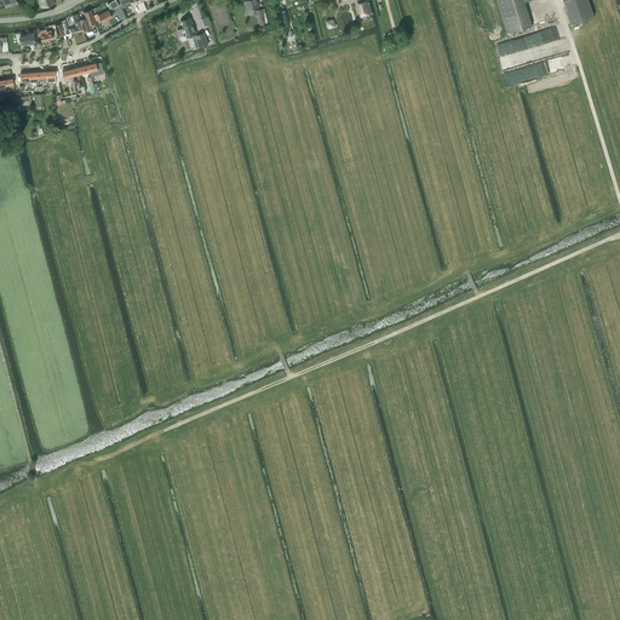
[(115,0),(114,0),(107,4),(110,10),(119,5),(115,0)]
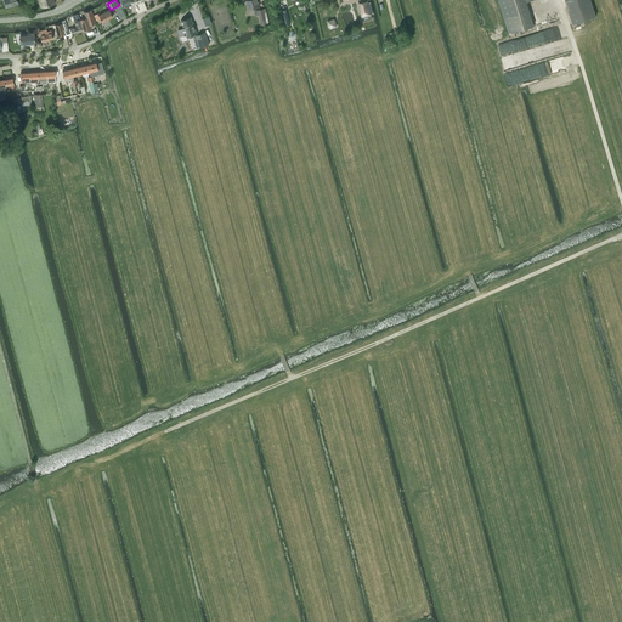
[(247,0),(246,0),(248,10),(249,10),(253,10),(253,9),(260,6),(259,3),(258,0),(247,0)]
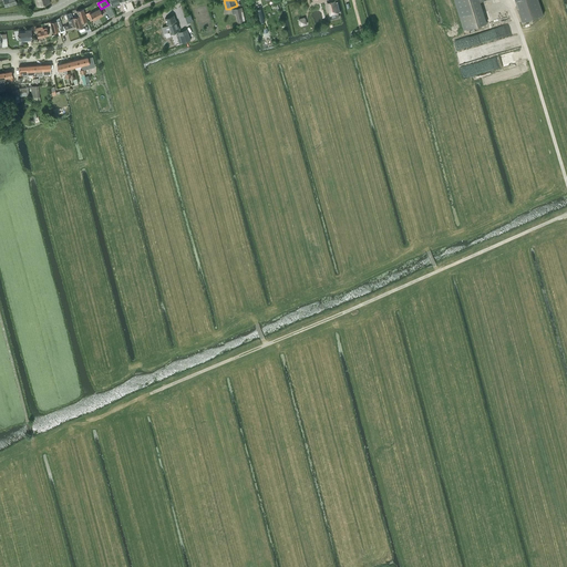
[(454,0),(464,30),(486,23),(481,1),(485,0),(454,0)]
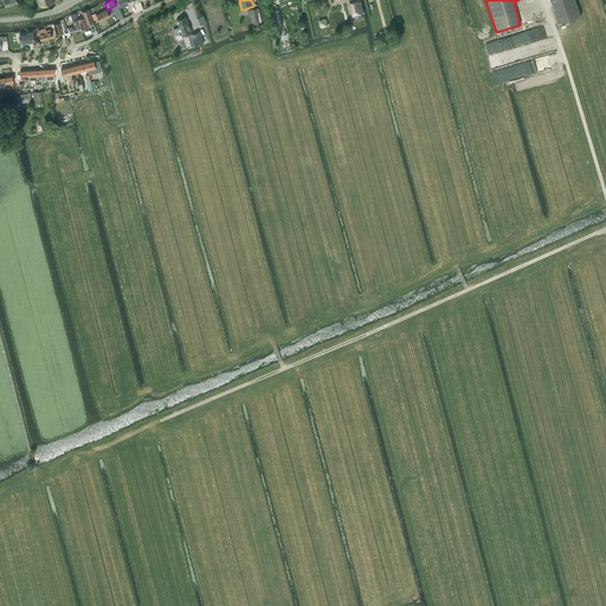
[(549,0),(558,23),(580,15),(574,0),(549,0)]
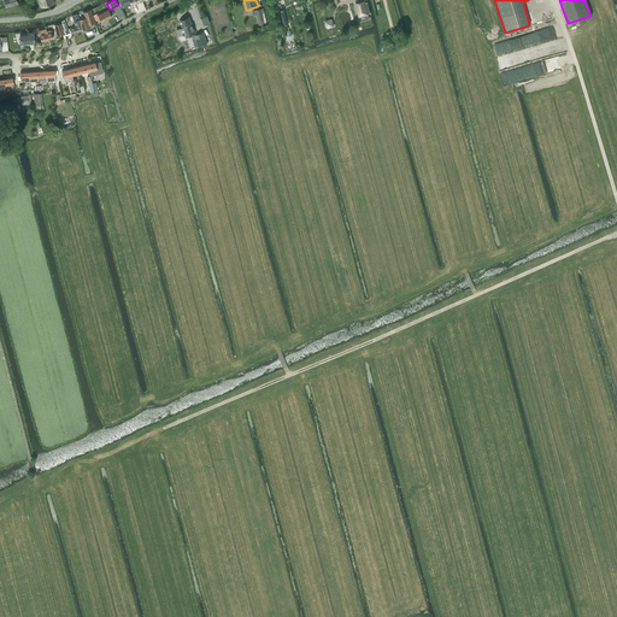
[(364,1),(356,4),(359,16),(368,13),(370,13),(368,3),(366,3),(364,3),(364,1)]
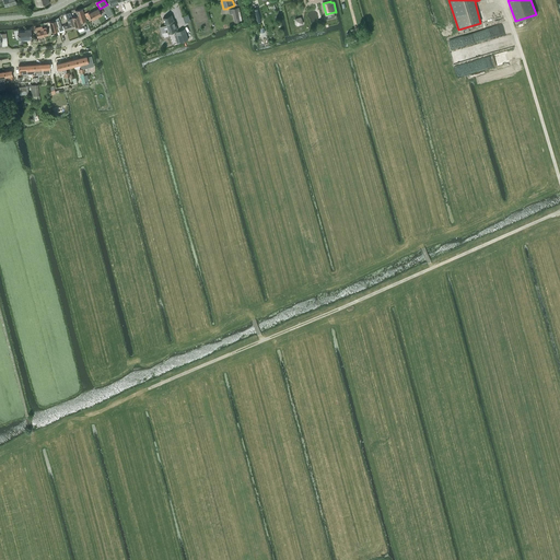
[(238,8),(232,9),(235,23),(242,21),(238,8)]
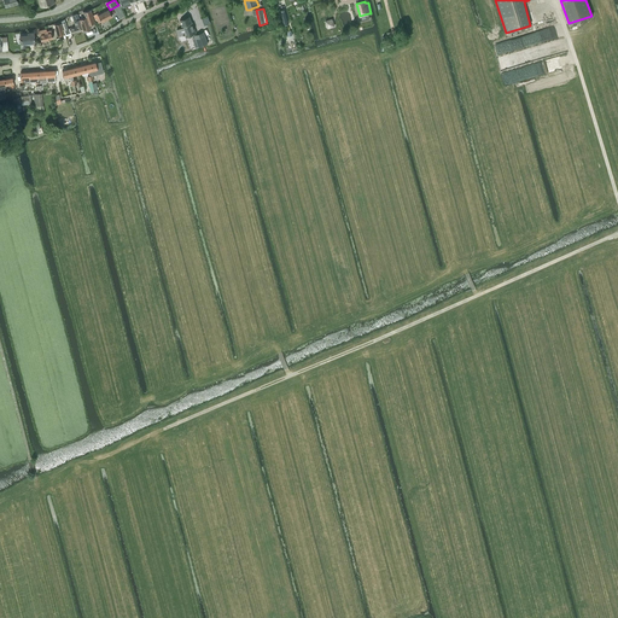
[(83,33),(87,31),(87,29),(91,28),(88,22),(93,19),(91,10),(83,12),(85,17),(79,19),(80,21),(82,30),(83,33)]
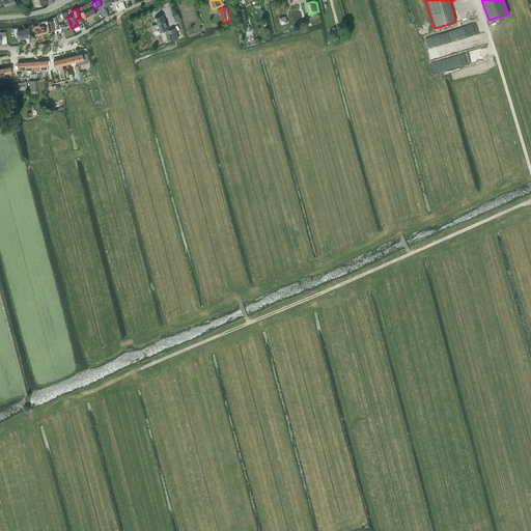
[(87,19),(95,14),(92,8),(84,12),(83,11),(80,14),(82,17),(83,17),(84,20),(87,19)]
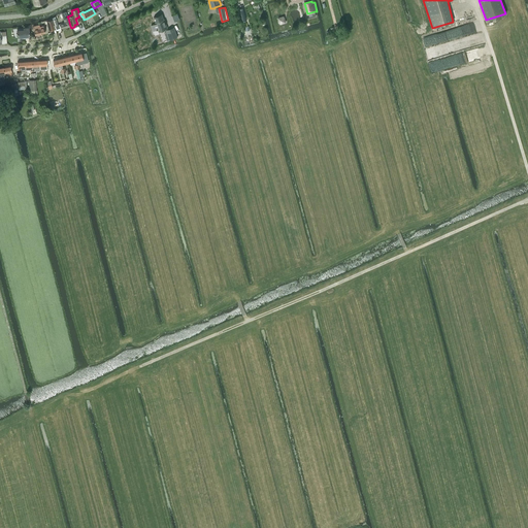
[(61,29),(70,26),(68,18),(67,17),(66,11),(61,13),(64,23),(59,24),(61,29)]
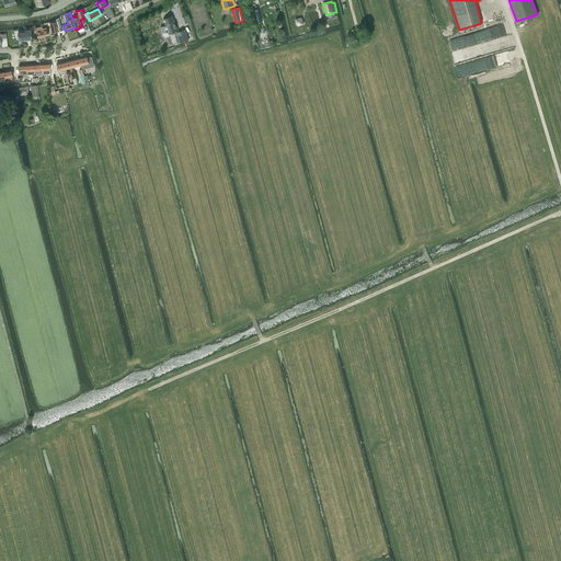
[(164,25),(160,26),(162,33),(167,31),(168,33),(174,31),(175,34),(176,34),(180,43),(189,39),(185,29),(179,31),(174,20),(173,20),(172,14),(162,18),(164,25)]
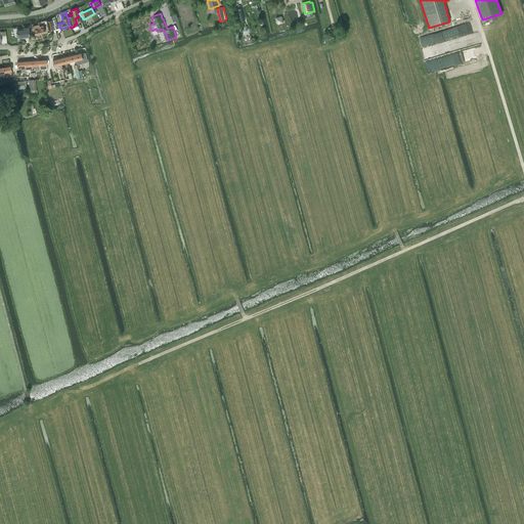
[(43,26),(39,27),(39,25),(33,26),(35,35),(44,33),(43,26)]
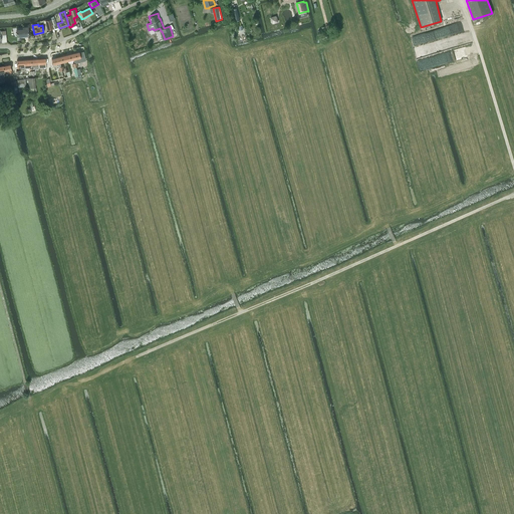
[(27,27),(24,28),(16,28),(17,36),(25,35),(25,37),(28,37),(27,27)]
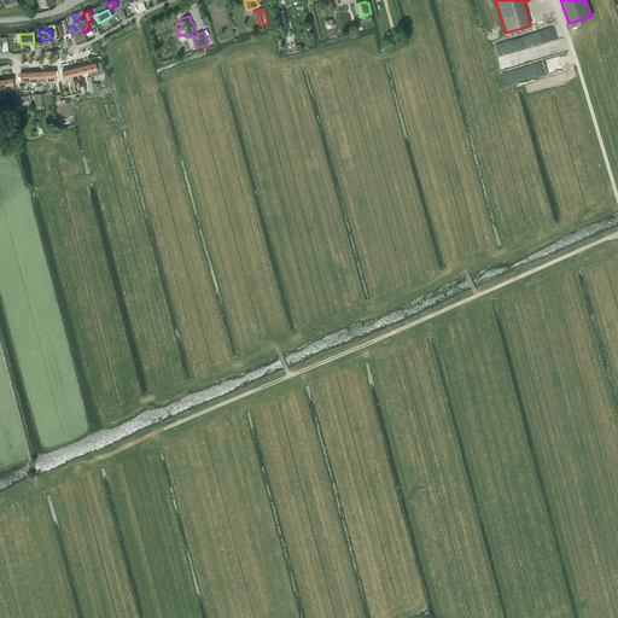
[(0,36),(1,51),(7,50),(7,45),(17,45),(16,35),(0,36)]
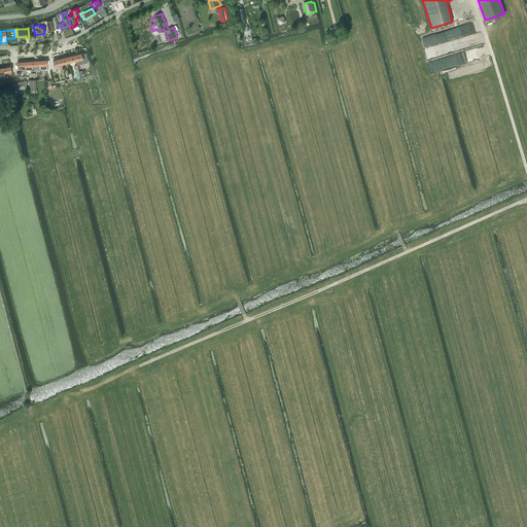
[(81,55),(81,53),(74,55),(75,61),(76,65),(88,62),(85,54),(81,55)]
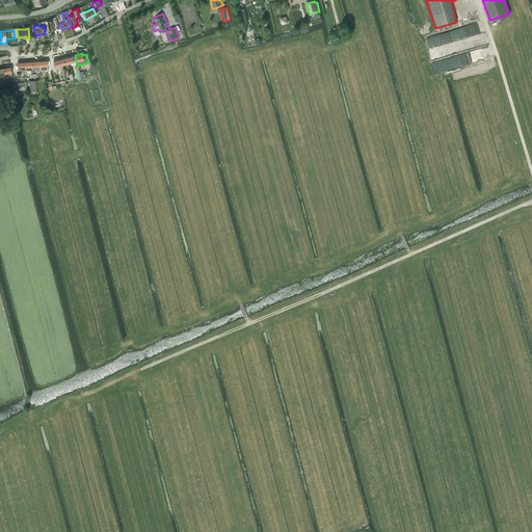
[(62,64),(60,58),(53,60),(55,69),(59,68),(59,65),(62,64)]
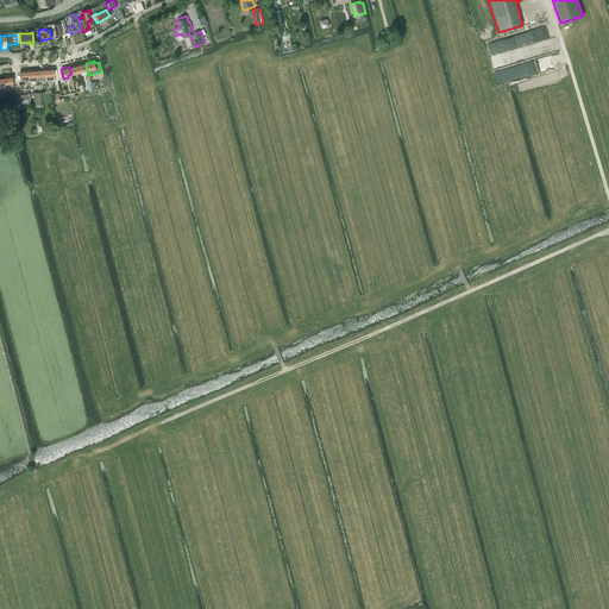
[(31,76),(30,70),(20,71),(20,81),(29,80),(29,76),(31,76)]
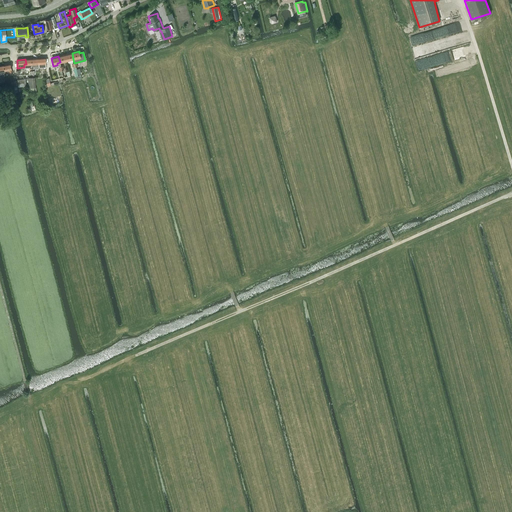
[(3,65),(4,70),(9,69),(9,72),(12,72),(10,64),(3,65)]
